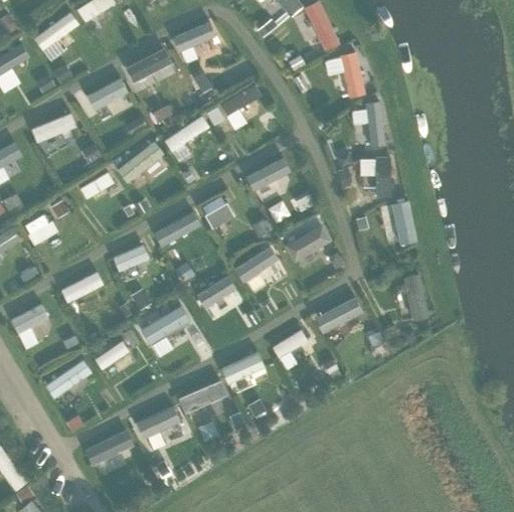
[(92,0),(75,10),(86,27),(119,7),(114,0),(92,0)]
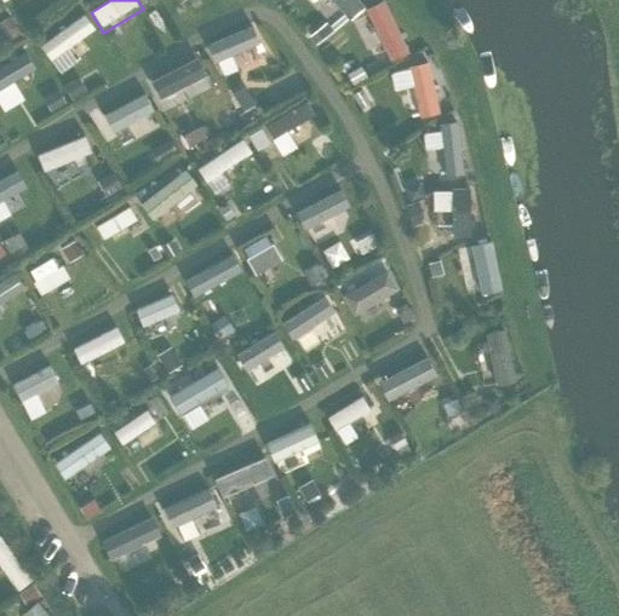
[(370,12),(360,0),(286,0),(278,7),(285,16),(303,0),(310,0),(327,21),(308,36),(320,51),(370,12)]
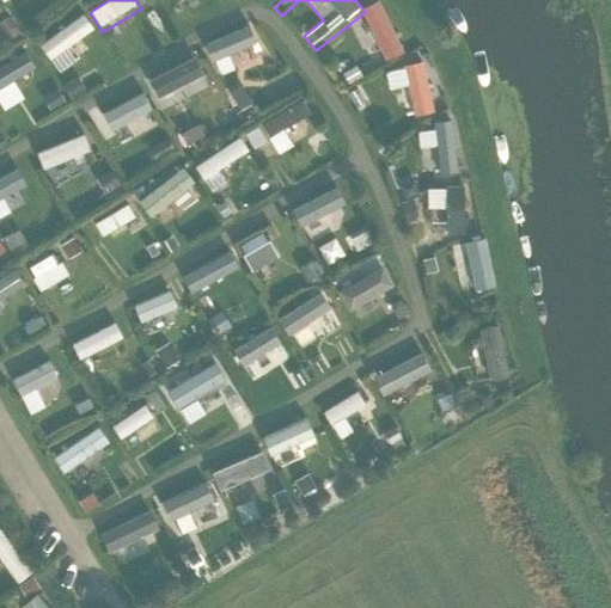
[(384,59),(403,50),(380,0),(373,0),(361,6),(384,59)]
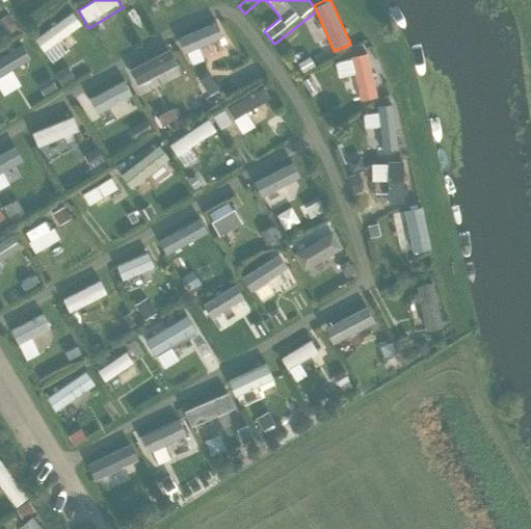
[(34,44),(51,63),(76,42),(58,23),(34,44)]
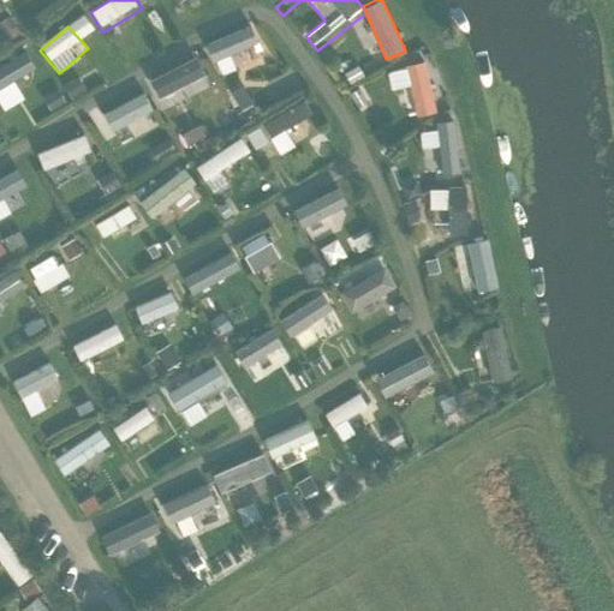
[(404,117),(437,112),(430,58),(407,61),(412,96),(400,97),(404,117)]
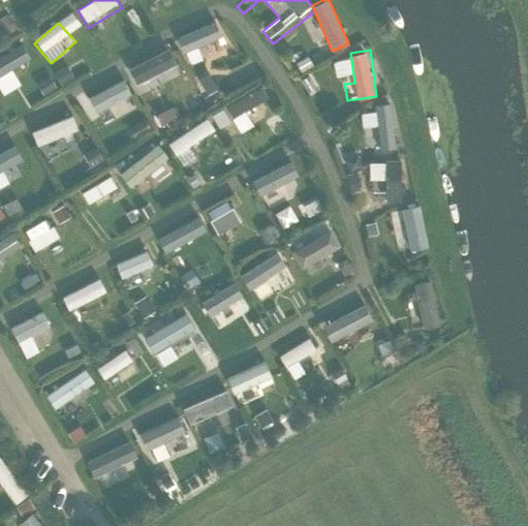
[(19,66),(24,64),(19,53),(0,61),(0,80),(6,76),(10,86),(24,79),(19,66)]
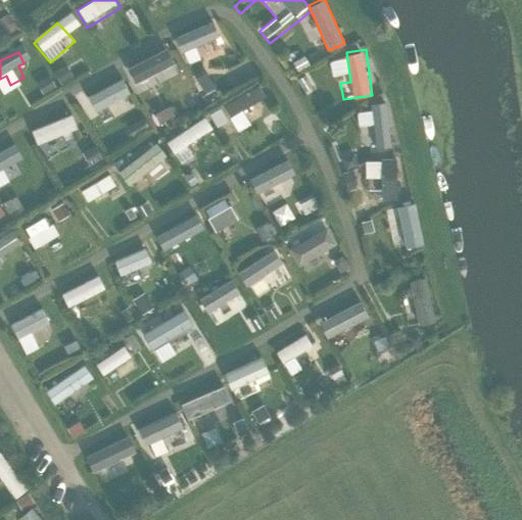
[(136,68),(146,93),(174,82),(163,57),(136,68)]
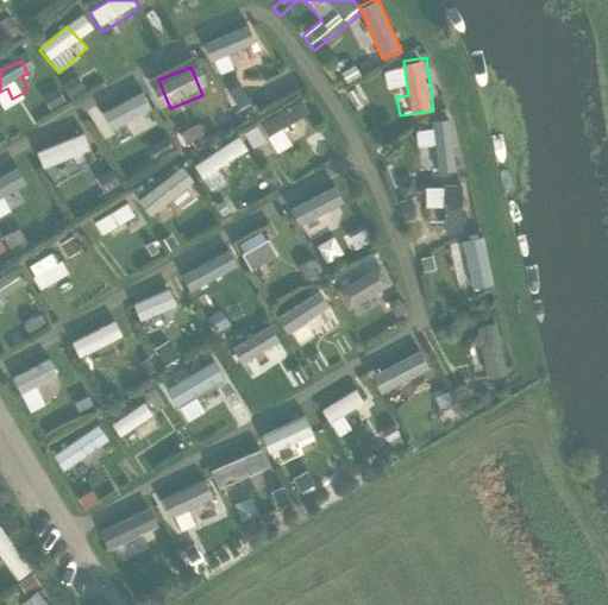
[(356,111),(371,102),(363,88),(348,96),(356,111)]
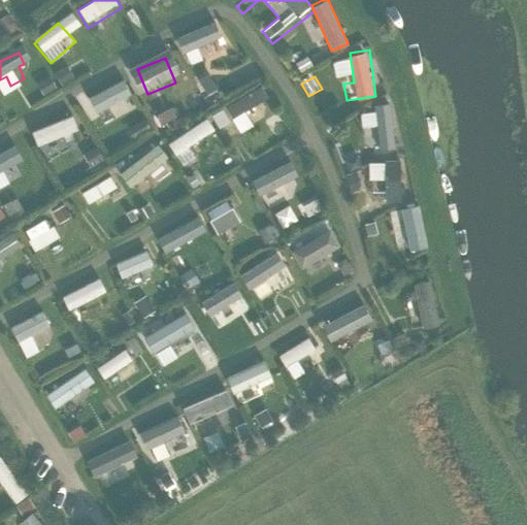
[(94,116),(134,96),(127,81),(87,100),(94,116)]
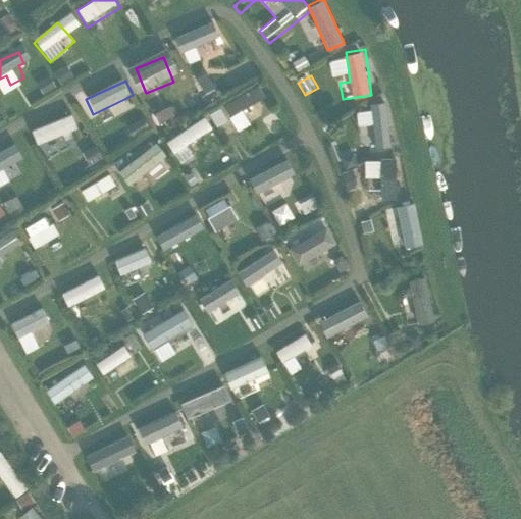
[(191,85),(181,89),(190,107),(199,103),(191,85)]
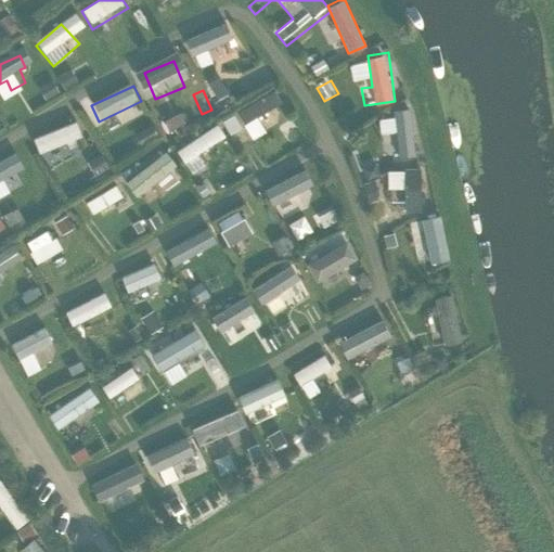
[(235,136),(252,127),(249,124),(284,105),(275,90),(236,112),(244,126),(239,128),(234,119),(228,123),(235,136)]
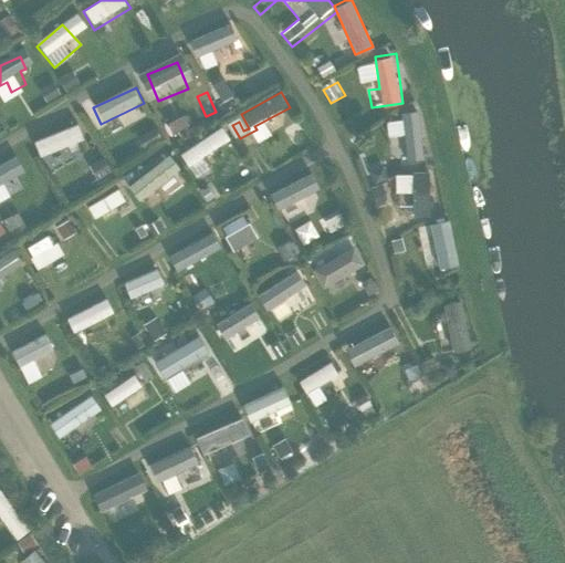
[(406,158),(421,158),(419,114),(405,114),(406,158)]
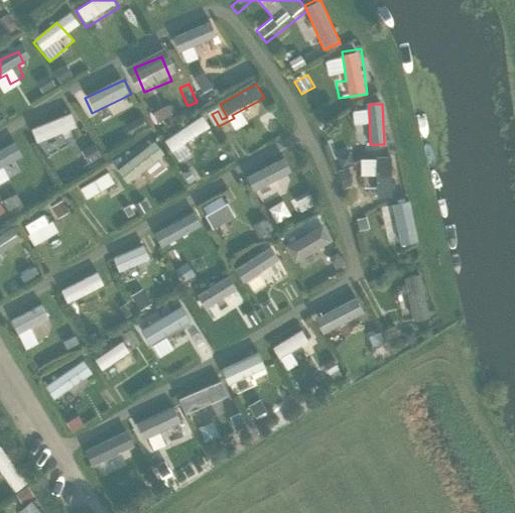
[(367,108),(354,108),(355,123),(368,122),(367,108)]
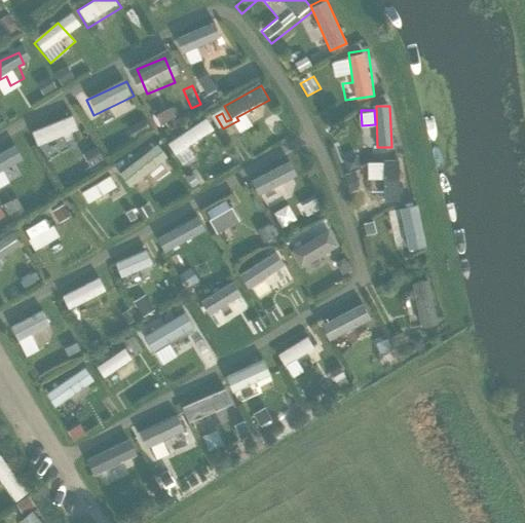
[(32,128),(40,150),(79,134),(71,113),(32,128)]
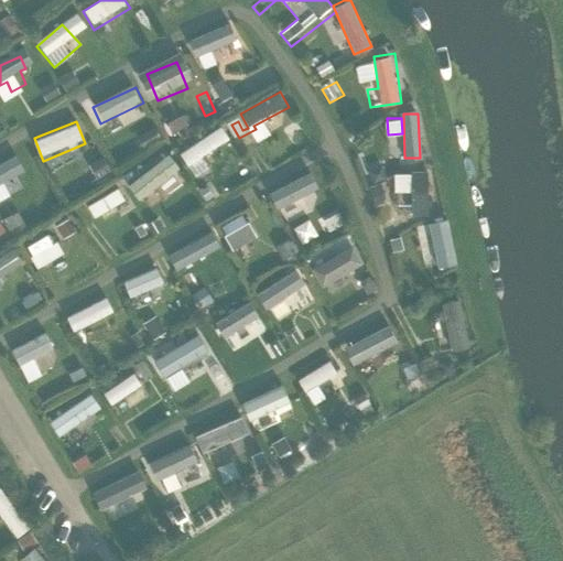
[(222,126),(180,155),(191,171),(231,141),(222,126)]
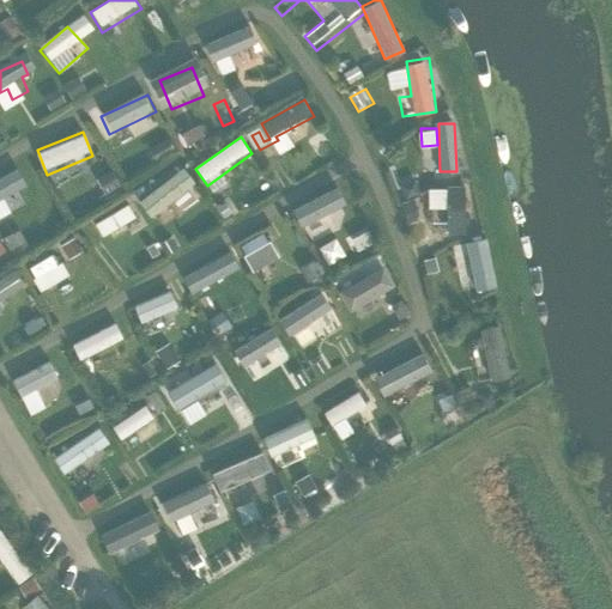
[(151,221),(199,187),(185,168),(138,202),(151,221)]
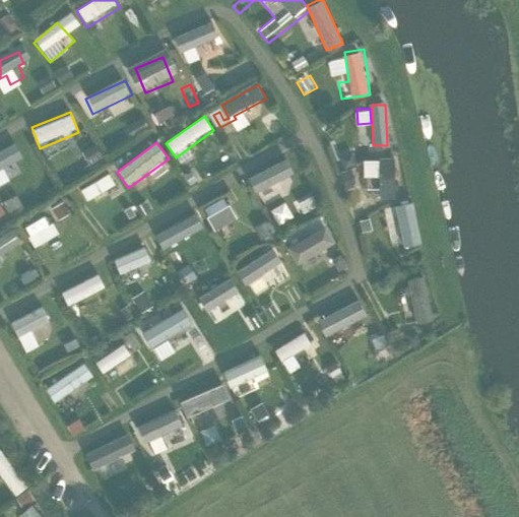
[(86,154),(91,168),(104,163),(99,149),(86,154)]
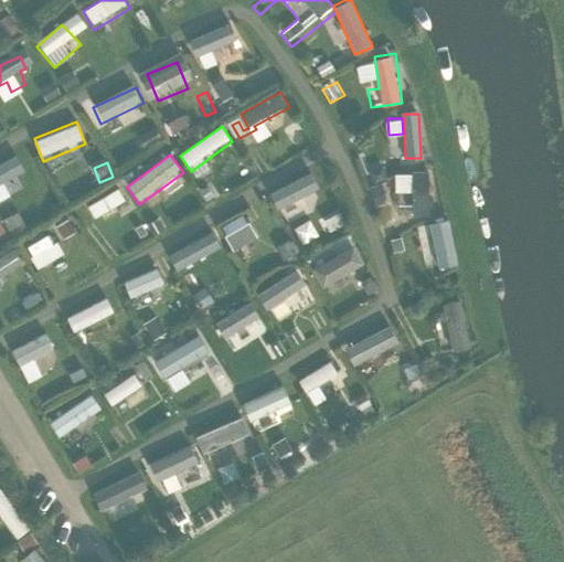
[(0,168),(0,202),(21,191),(7,165),(0,168)]
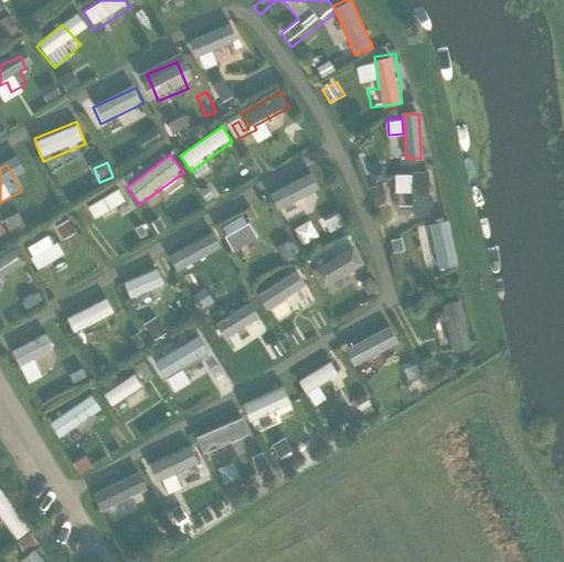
[(426,209),(428,173),(413,172),(412,208),(426,209)]
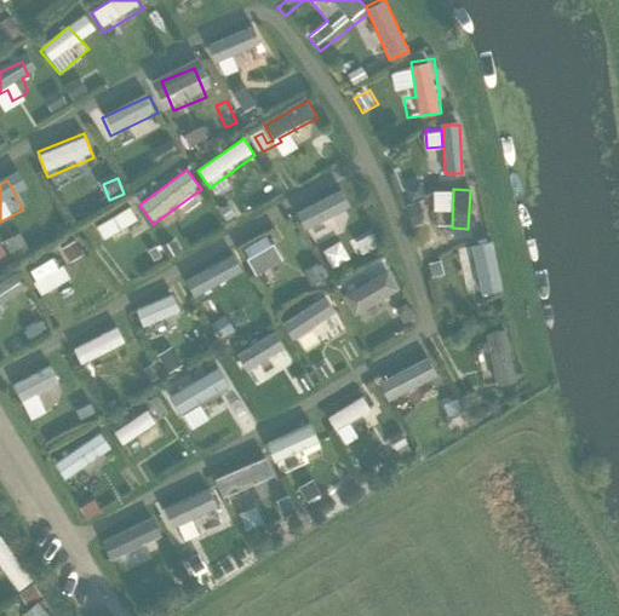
[(302,214),(320,241),(345,224),(328,197),(302,214)]
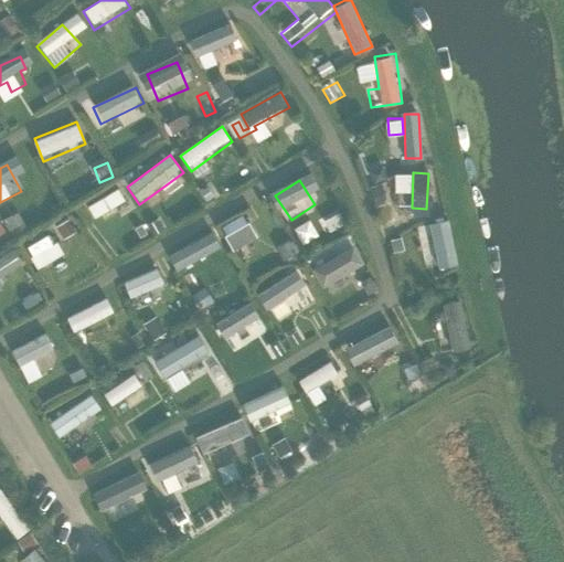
[(105,205),(82,218),(94,241),(117,229),(105,205)]
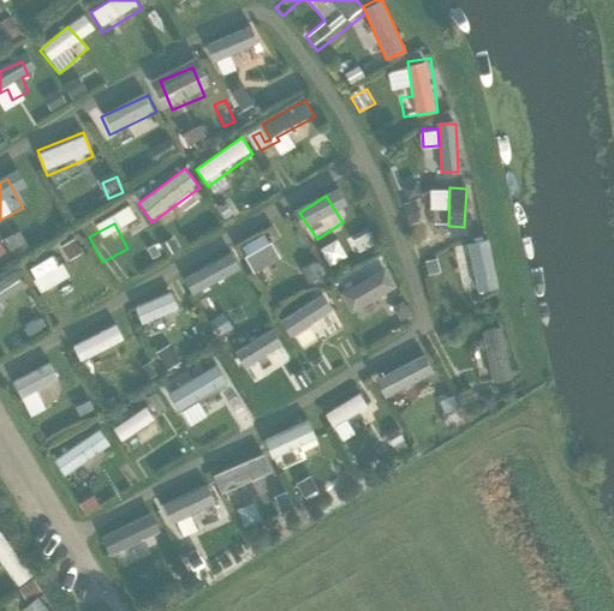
[(238,246),(256,275),(282,259),(264,231),(238,246)]
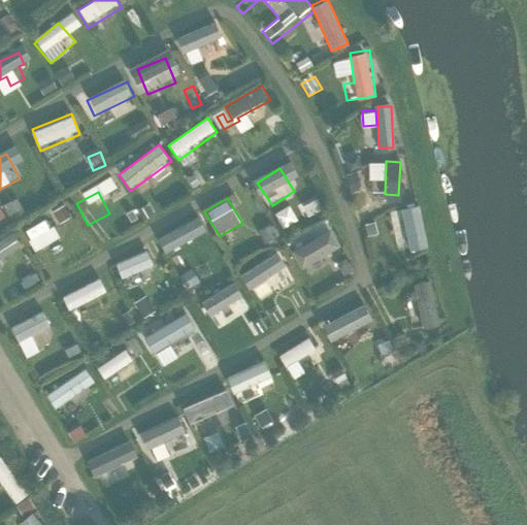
[(404,205),(413,251),(427,249),(418,202),(404,205)]
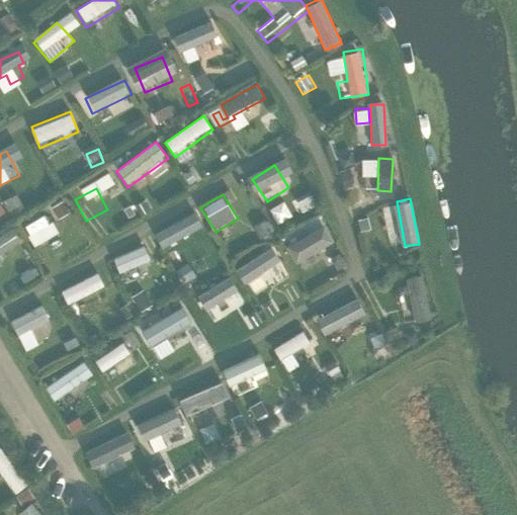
[(270,208),(275,221),(290,212),(285,201),(270,208)]
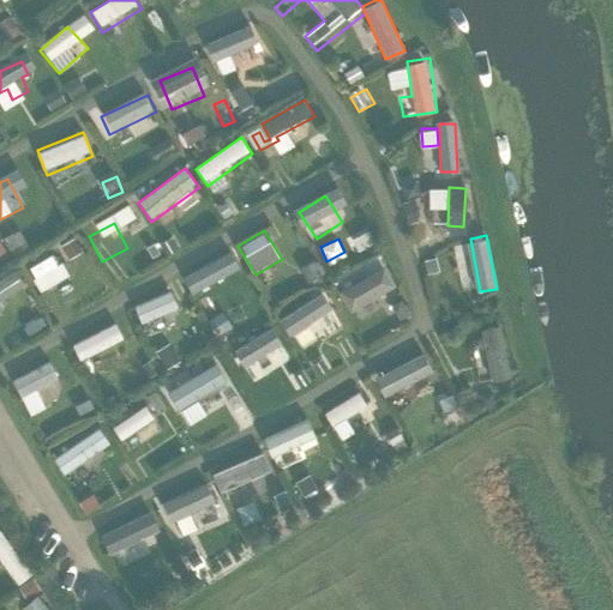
[(77,241),(60,247),(65,260),(82,255),(77,241)]
